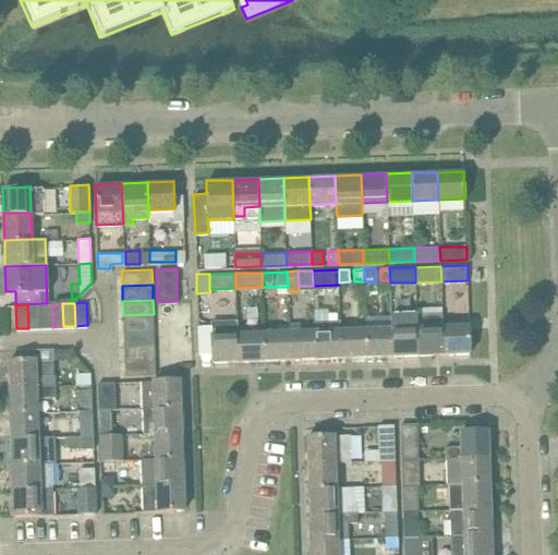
[(40,327),(39,304),(27,304),(28,328),(40,327)]
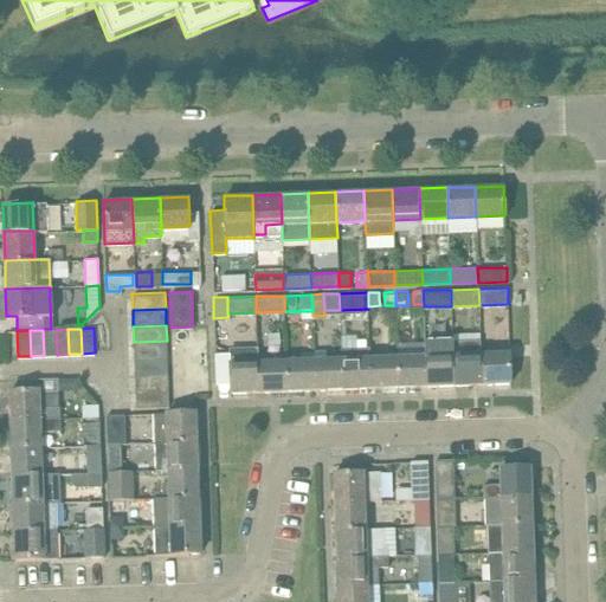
[(56,330),(43,330),(44,355),(57,355),(56,330)]
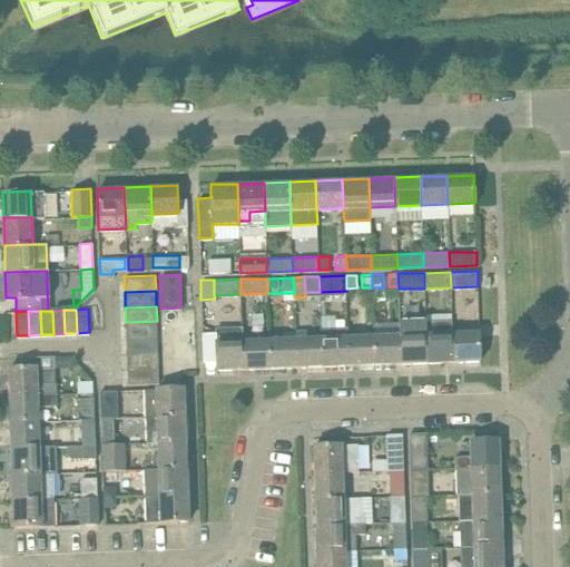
[(157,335),(157,321),(126,322),(126,336),(157,335)]
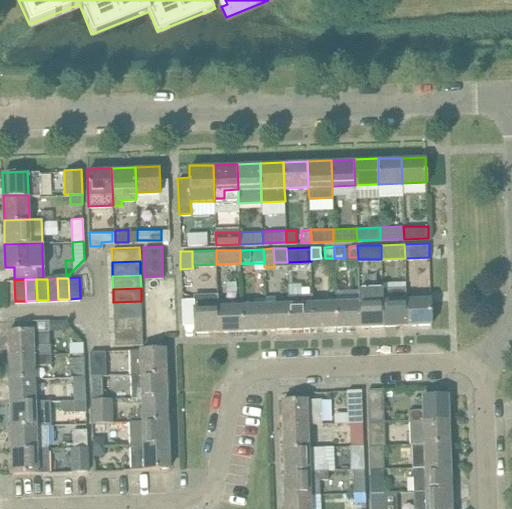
[(217,304),(219,304),(219,292),(193,293),(194,331),(218,330),(217,304)]
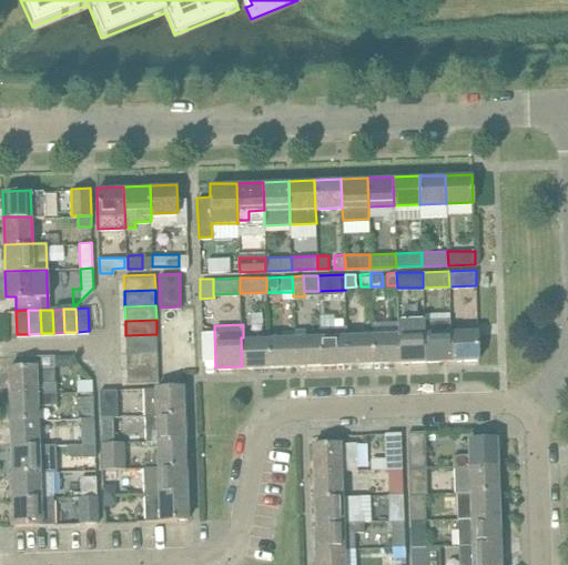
[(450,331),(425,332),(426,360),(452,359),(450,331)]
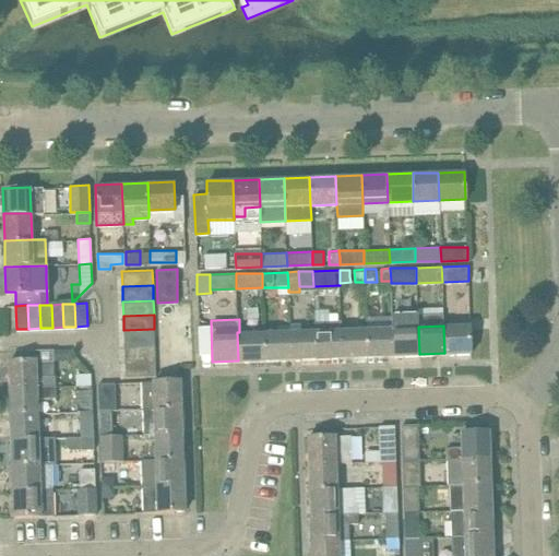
[(443,326),(444,353),(471,353),(470,326),(443,326)]
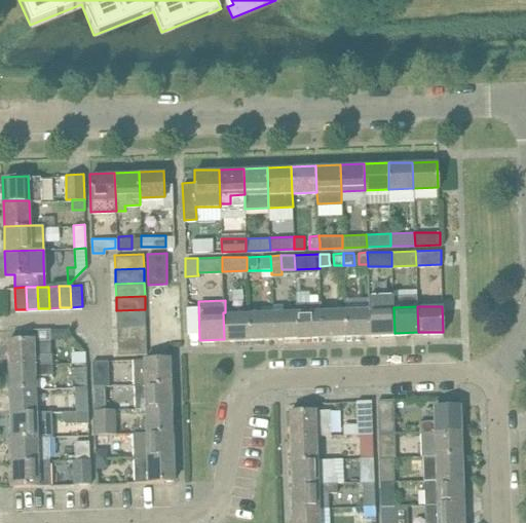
[(395,333),(393,307),(369,308),(370,334),(395,333)]
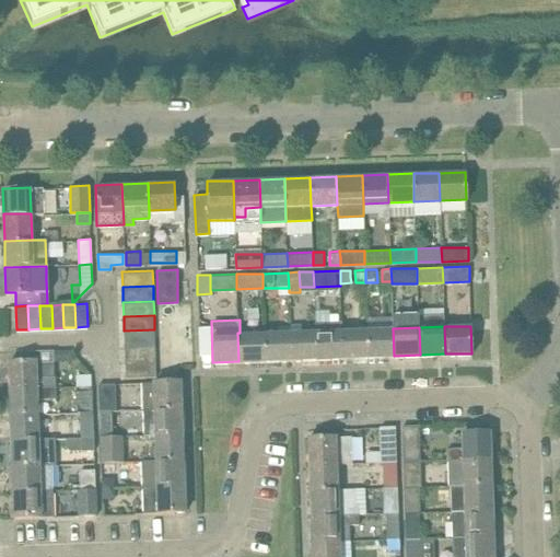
[(394,356),(393,328),(368,329),(369,357),(394,356)]
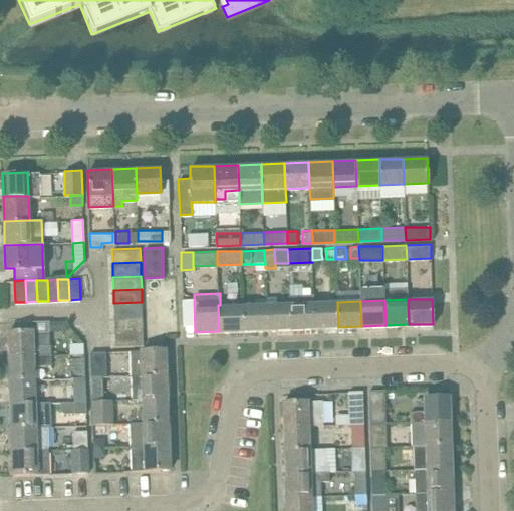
[(142,302),(113,303),(114,317),(143,316),(142,302)]
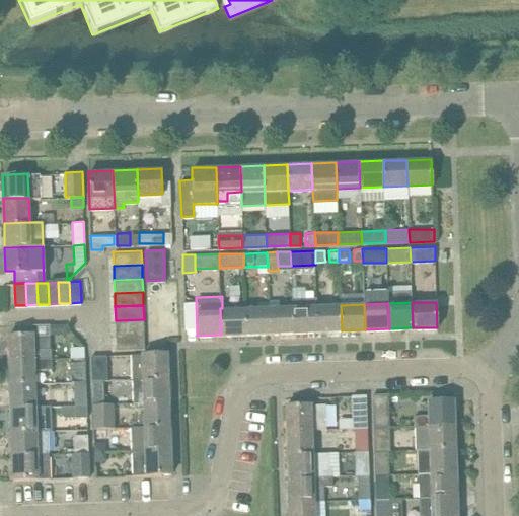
[(317,332),(316,305),(292,306),(293,333),(317,332)]
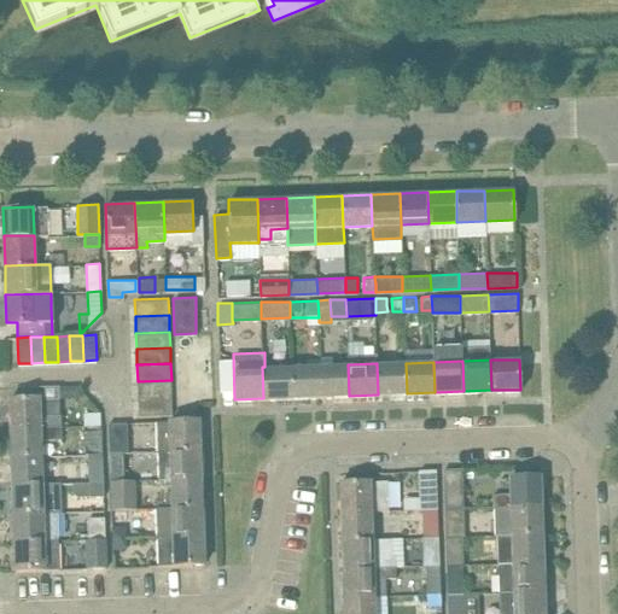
[(406,363),(377,363),(378,395),(407,393),(406,363)]
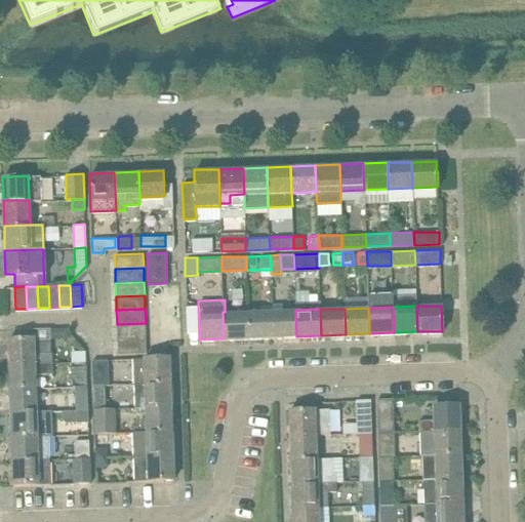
[(296,336),(295,310),(272,311),(273,336),(296,336)]
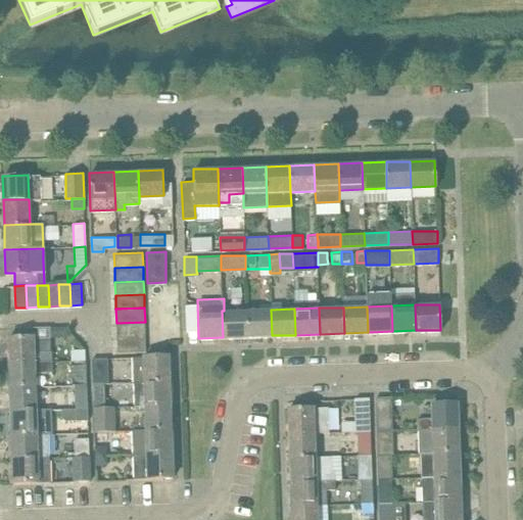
[(272,335),(271,310),(246,311),(247,336),(272,335)]
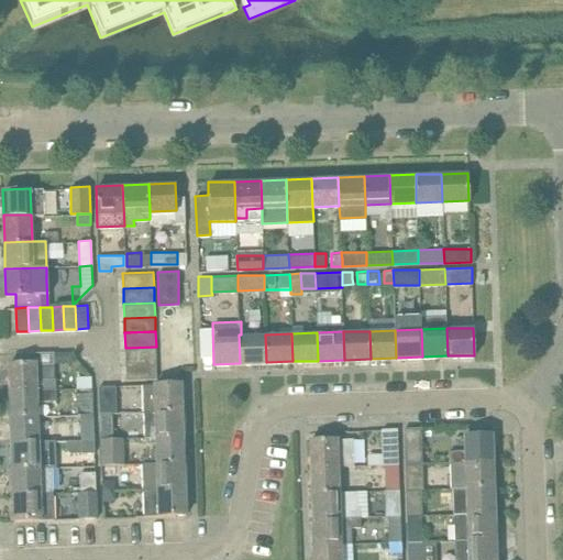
[(265,335),(241,335),(239,335),(240,363),(266,362),(265,335)]
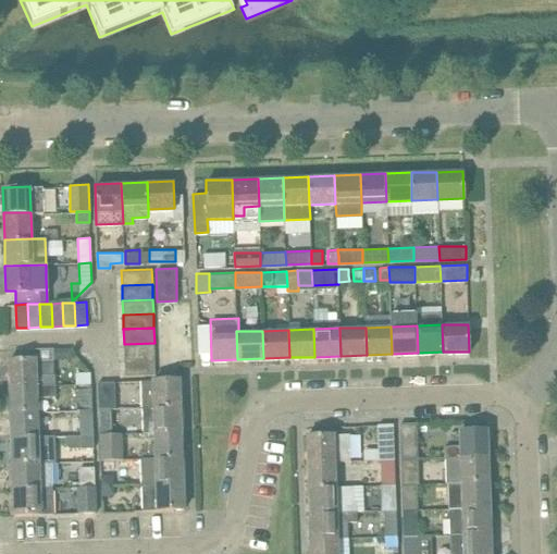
[(155,343),(124,344),(124,358),(155,357),(155,343)]
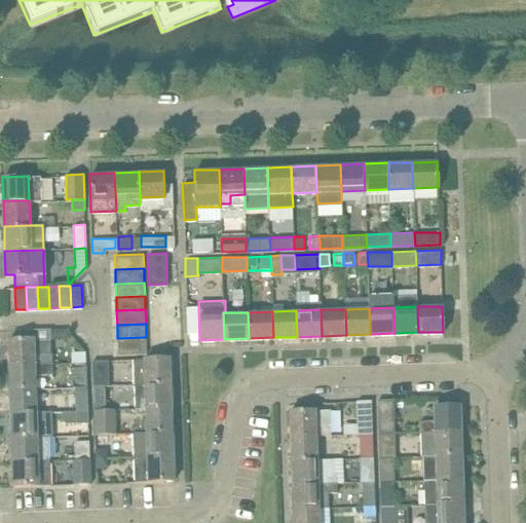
[(50,352),(34,352),(34,339),(50,338),(50,327),(21,328),(21,338),(7,339),(8,364),(51,362),(50,352)]
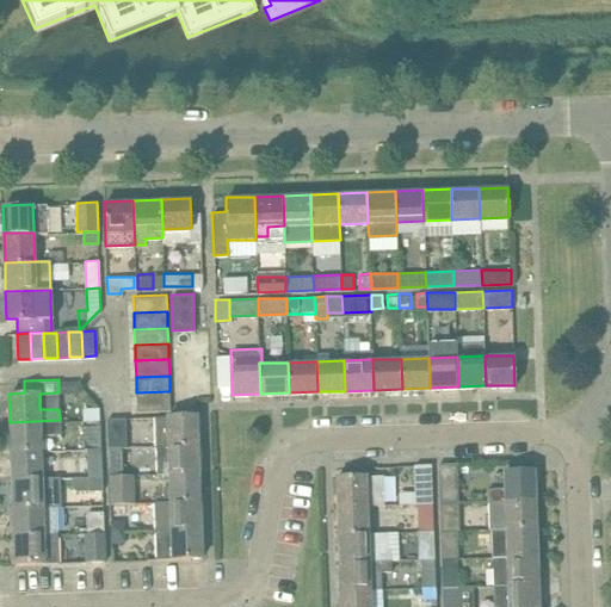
[(170,391),(136,392),(137,410),(171,409),(170,391)]
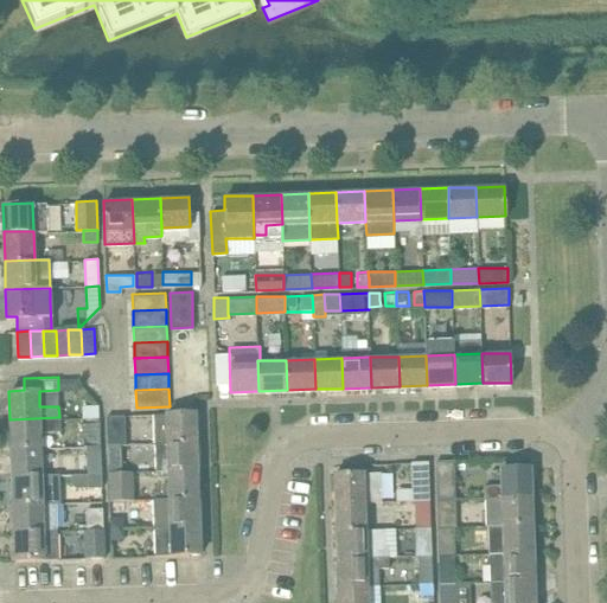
[(84,416),(100,416),(98,405),(84,406),(84,416)]
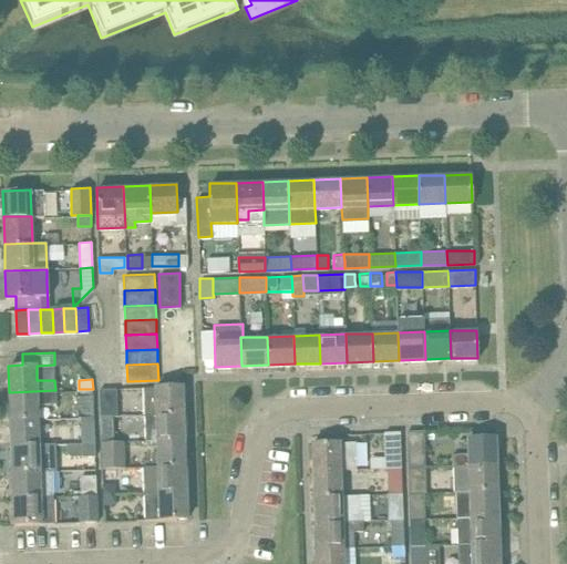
[(183,385),(155,386),(145,386),(146,412),(184,411),(183,385)]
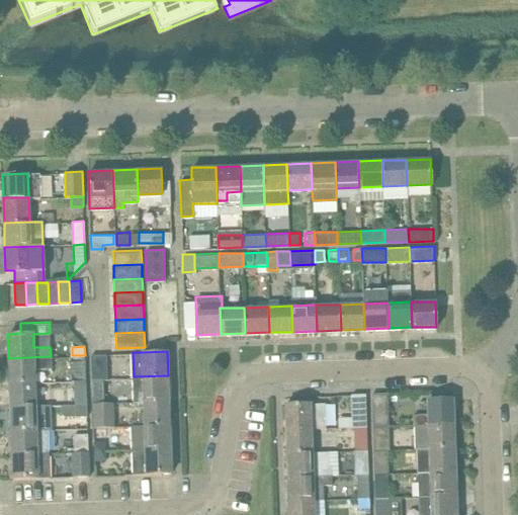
[(91,378),(102,378),(106,378),(106,353),(90,353),(91,378)]
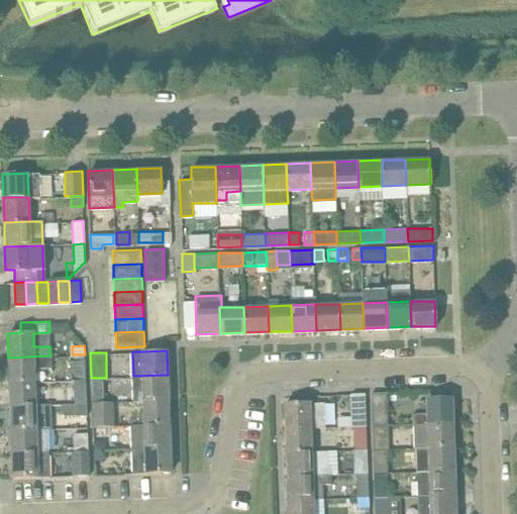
[(85,354),(72,354),(73,379),(86,378),(85,354)]
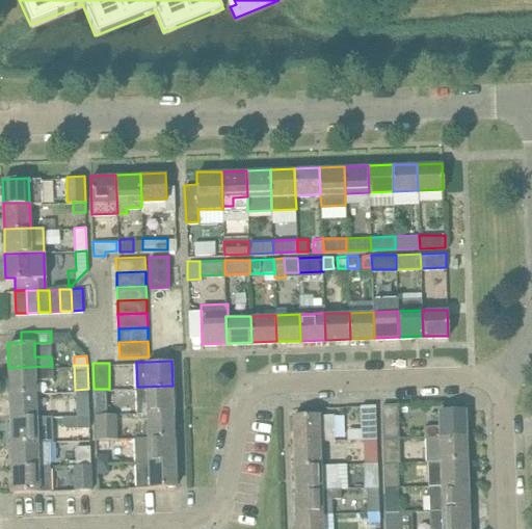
[(52,373),(52,366),(8,368),(9,393),(35,391),(35,373),(52,373)]
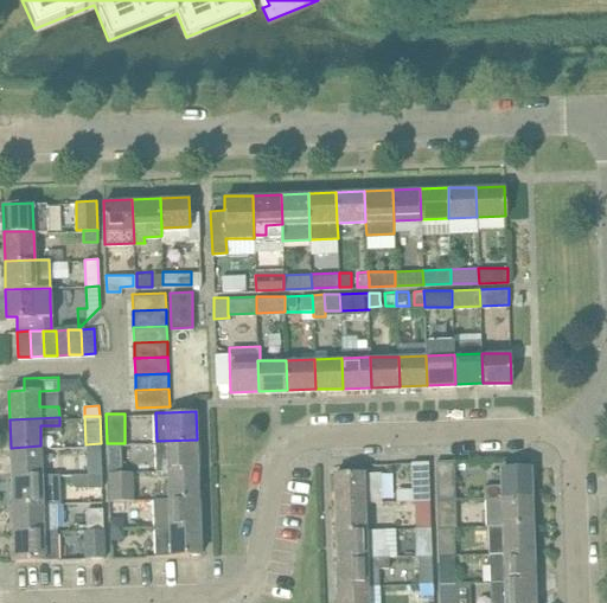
[(198,468),(197,440),(157,441),(158,469),(167,469),(198,468)]
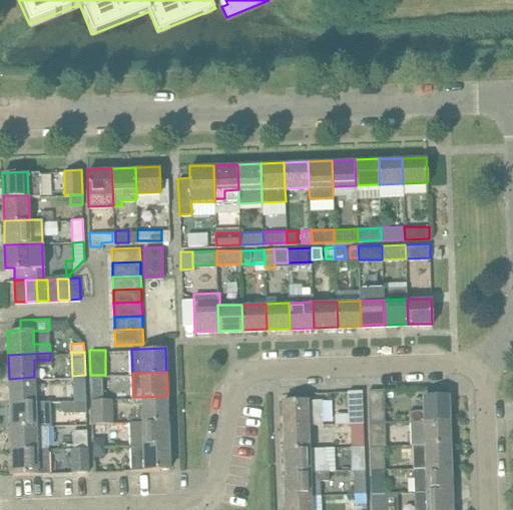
[(85,399),(85,375),(72,376),(73,400),(85,399)]
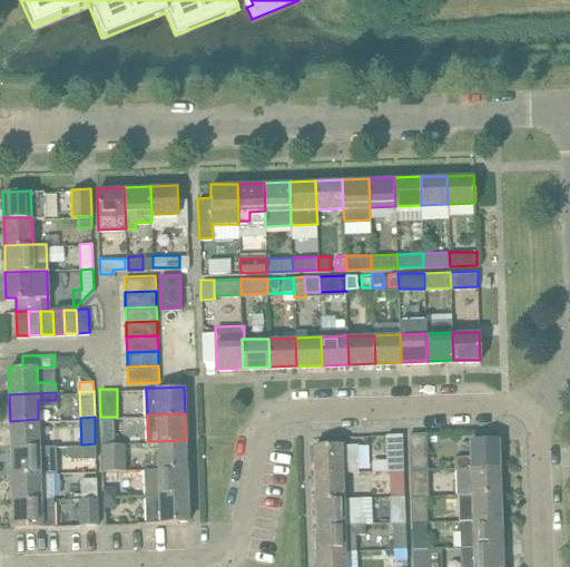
[(112,437),(112,417),(100,417),(100,437),(112,437)]
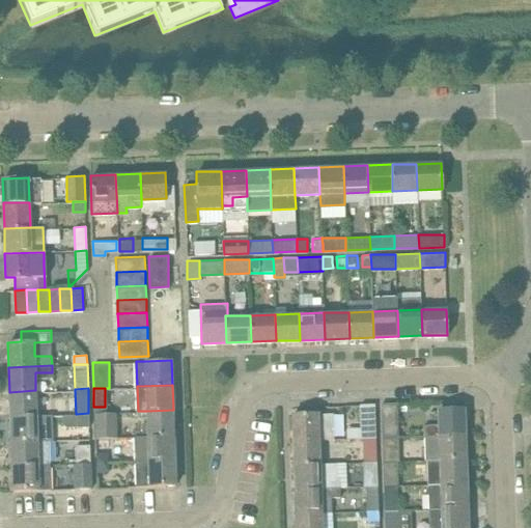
[(35,390),(9,392),(10,416),(36,415),(35,390)]
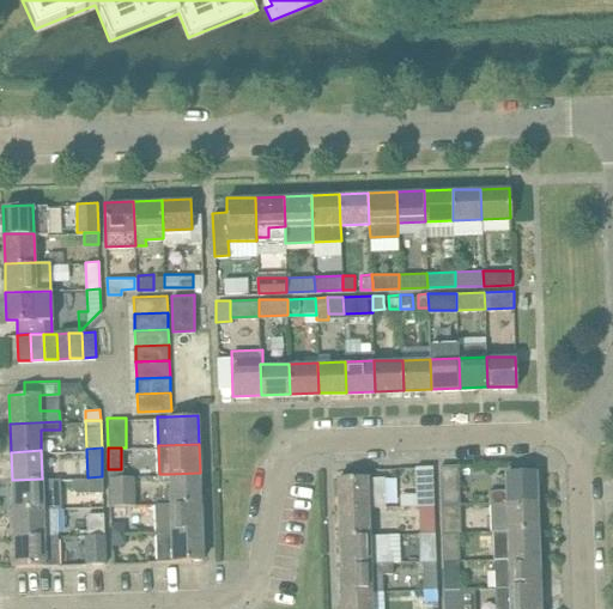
[(460,503),(459,487),(459,463),(439,464),(441,504),(460,503)]
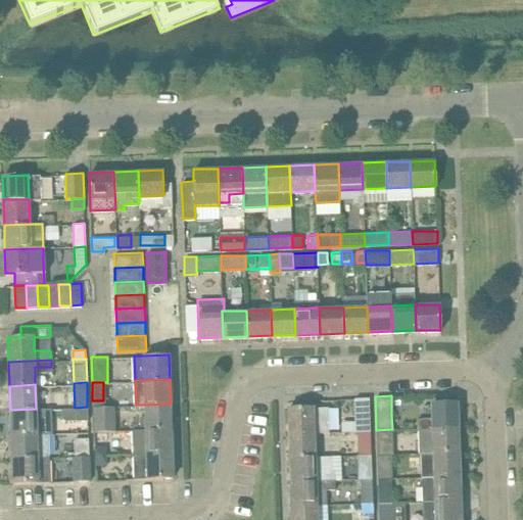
[(354,397),(355,418),(355,419),(342,419),(342,431),(361,430),(370,430),(369,396),(354,397)]
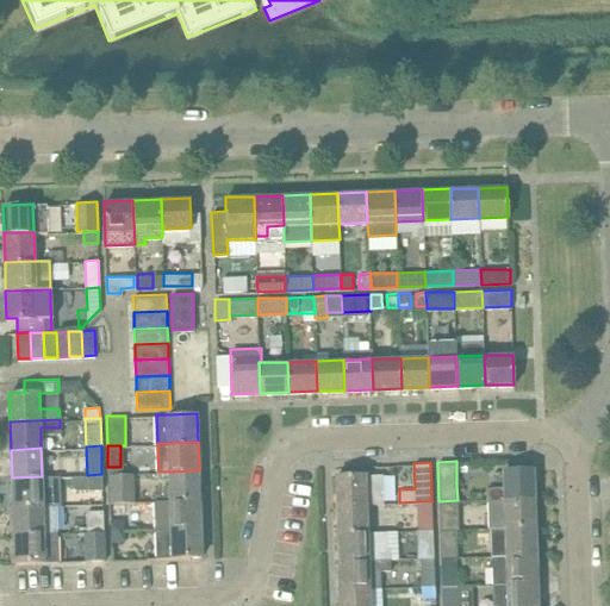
[(487,499),(534,498),(534,468),(503,469),(504,486),(486,487),(487,499)]
